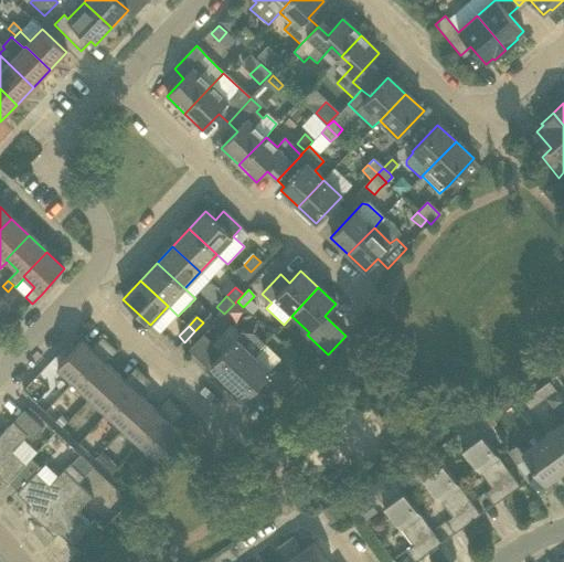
[(240,333),(238,335),(230,327),(212,346),(222,356),(210,367),(229,383),(265,345),(253,335),(240,333)]
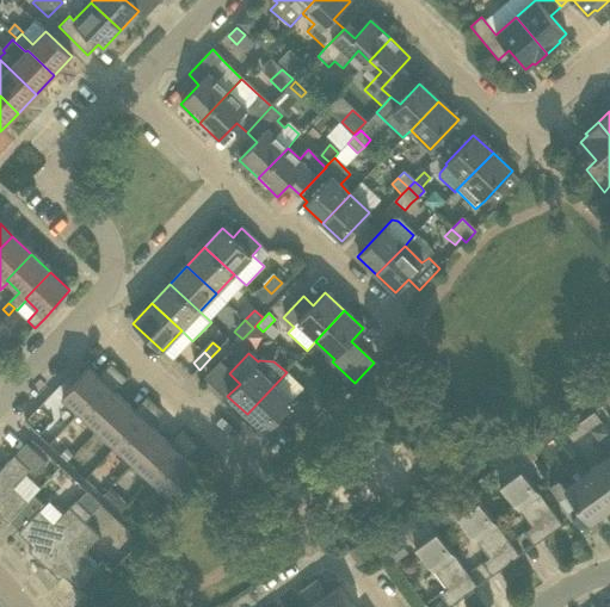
[(87,369),(61,397),(79,414),(118,372),(110,365),(98,378),(87,369)]
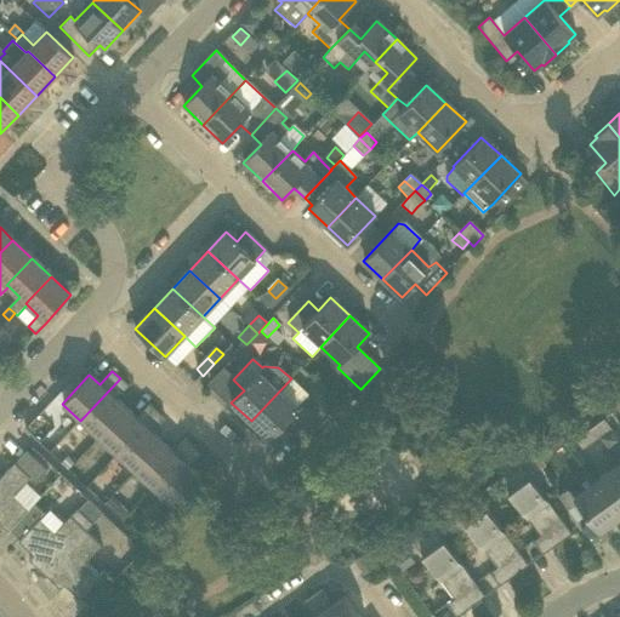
[(120,378),(80,421),(100,438),(126,409),(115,400),(128,387),(120,378)]
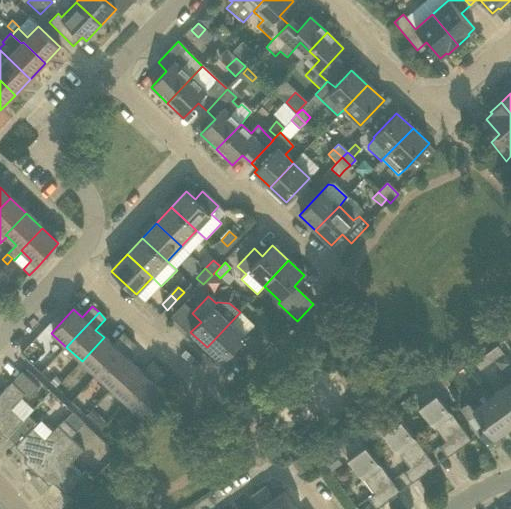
[(207,347),(222,362),(232,352),(241,360),(257,342),(249,334),(255,327),(240,312),(207,347)]
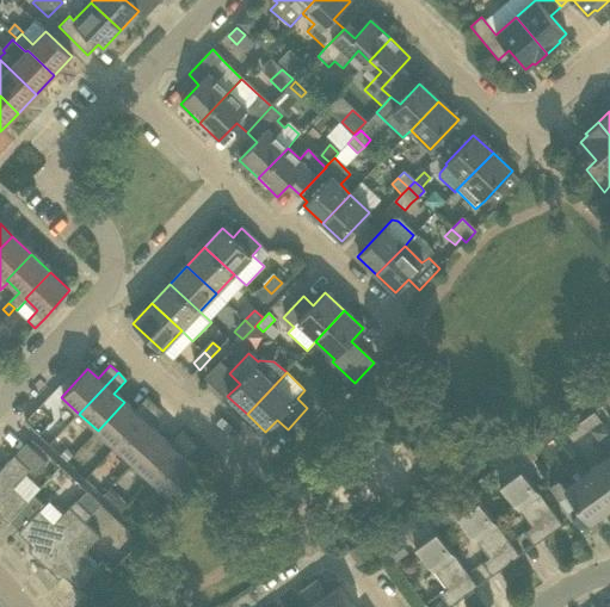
[(98,431),(116,447),(154,406),(146,398),(134,412),(124,402),(98,431)]
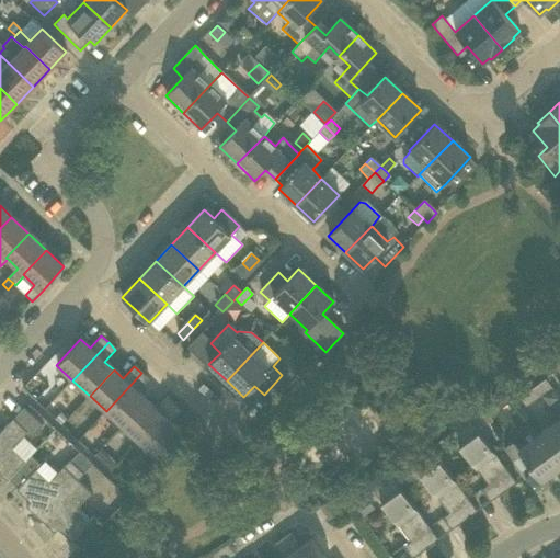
[(106,411),(123,426),(147,401),(137,393),(148,380),(141,373),(106,411)]
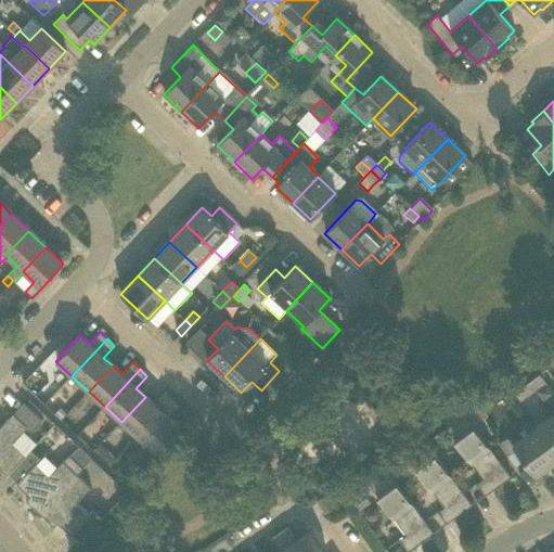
[(312,372),(304,382),(312,389),(321,380),(312,372)]
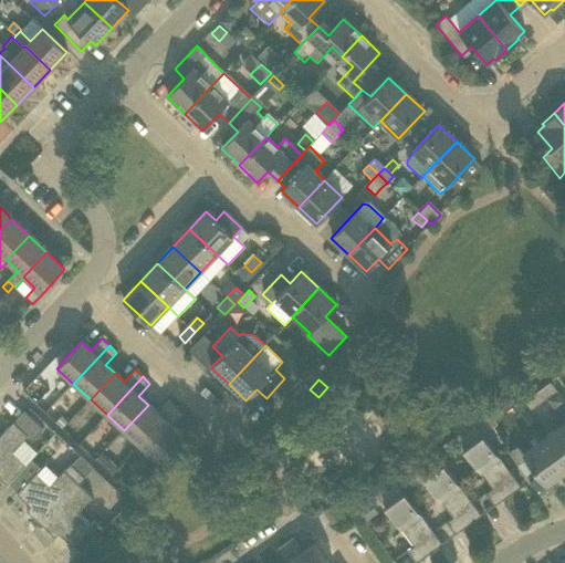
[(537,391),(544,400),(556,392),(550,383),(537,391)]
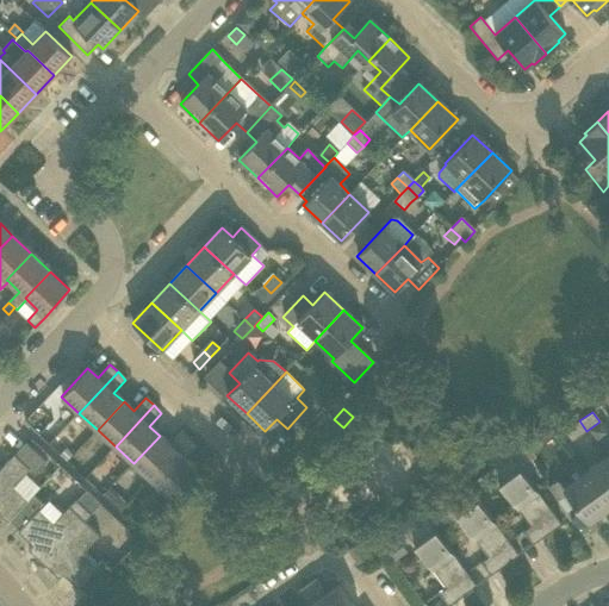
[(586,431),(579,420),(565,431),(572,442),(586,431)]
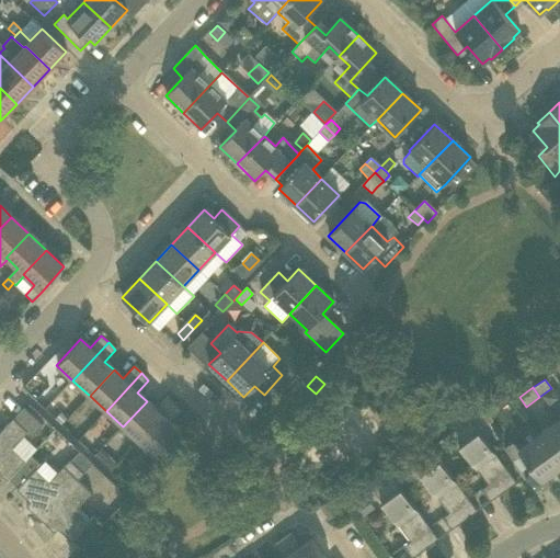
[(548,408),(559,399),(551,388),(539,397),(548,408)]
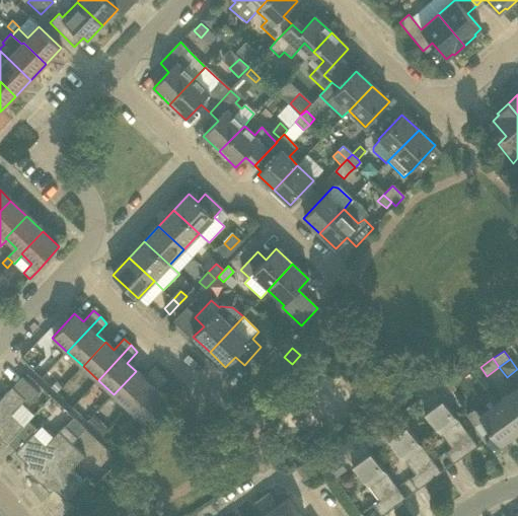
[(114,394),(129,409),(161,374),(154,367),(144,378),(136,371),(114,394)]
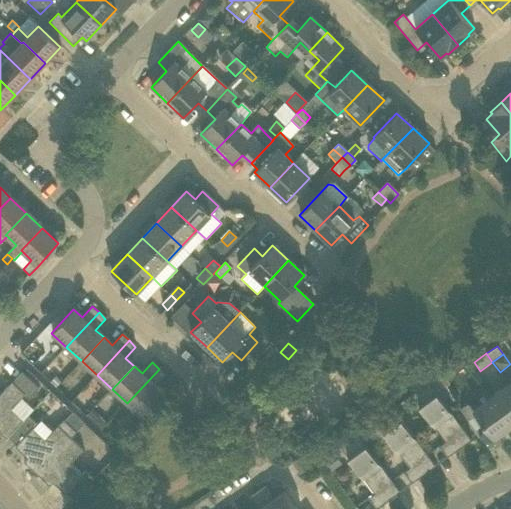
[(127,403),(142,417),(164,394),(155,385),(165,374),(159,369),(127,403)]
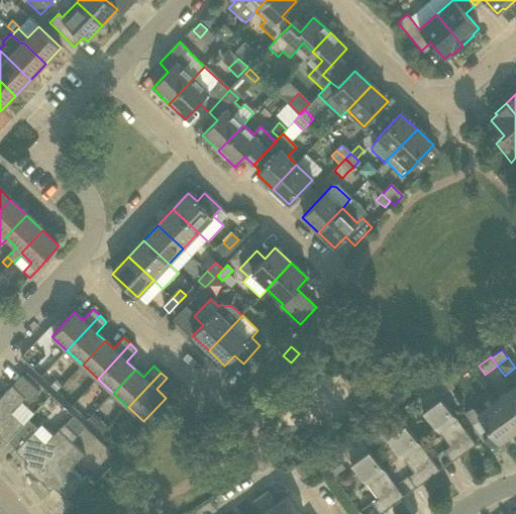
[(8,442),(28,420),(33,414),(21,403),(24,400),(29,404),(39,393),(22,377),(11,387),(0,398),(0,437),(6,443),(8,442)]
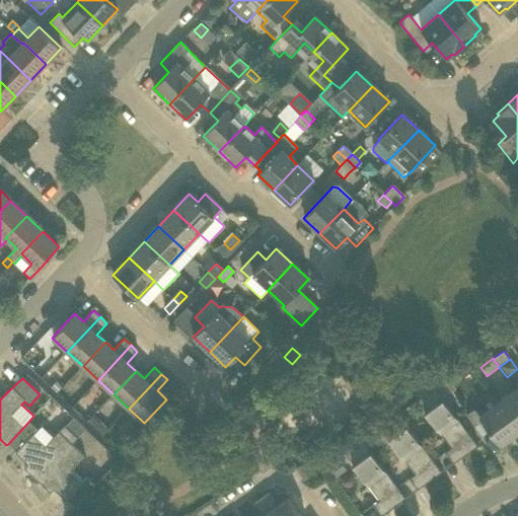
[(57,393),(62,388),(56,382),(51,388),(57,393)]
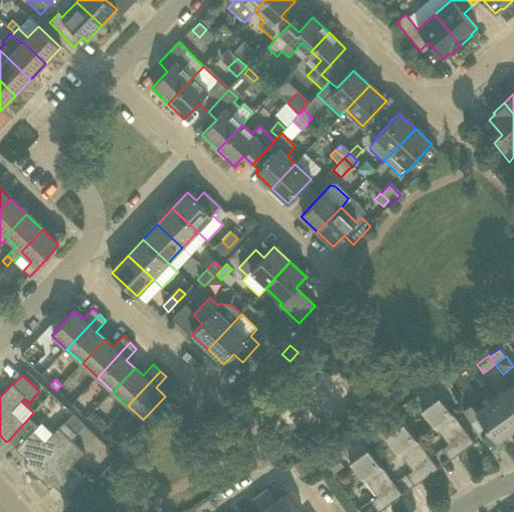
[(446,379),(442,381),(441,382),(447,391),(452,387),(447,380),(446,379)]
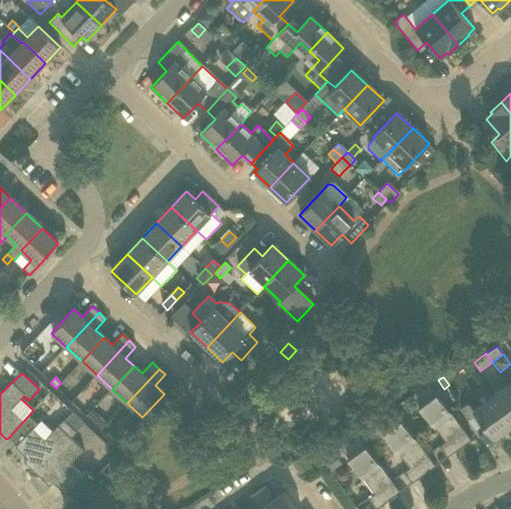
[(429,383),(411,396),(445,442),(439,447),(445,456),(468,439),(469,441),(470,440),(429,383)]
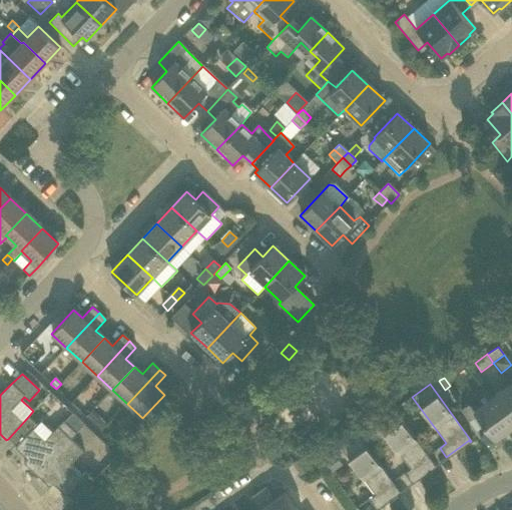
[(511,389),(509,386),(492,399),(511,427),(511,389)]
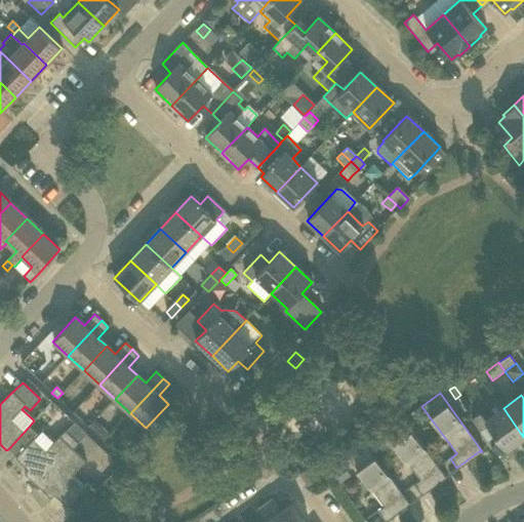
[(495,437),(506,450),(523,437),(504,408),(485,422),(480,414),(472,419),(481,432),(488,427),(495,437)]
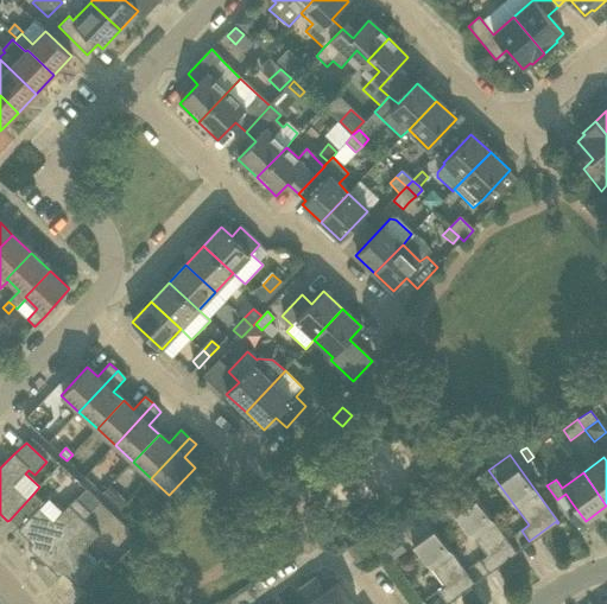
[(485,493),(478,482),(470,488),(478,497),(485,493)]
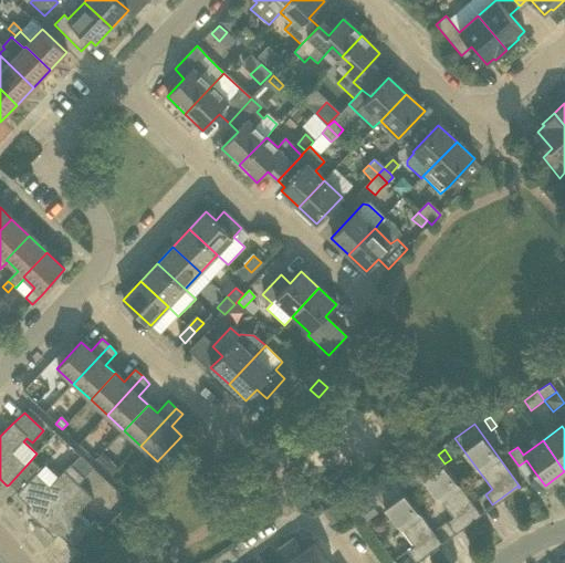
[(435,452),(415,467),(452,518),(446,523),(452,533),(478,514),(480,517),(481,515),(435,452)]
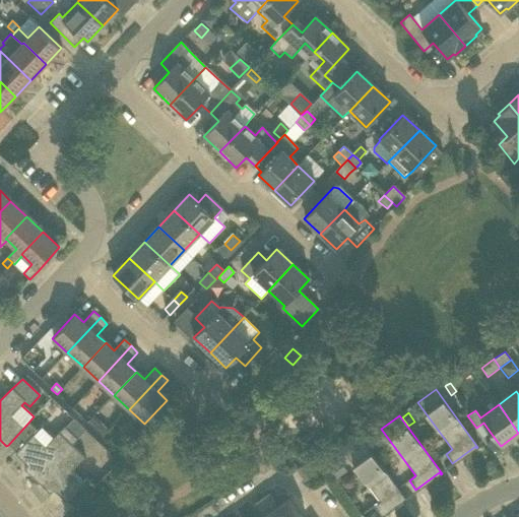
[(87,424),(103,437),(109,431),(93,416),(87,424)]
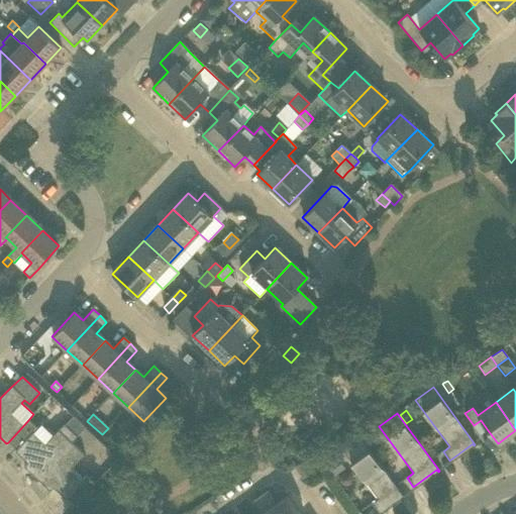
[(71,442),(84,428),(72,417),(65,425),(53,437),(40,426),(37,429),(28,420),(8,442),(16,450),(15,451),(27,464),(23,467),(36,480),(71,442)]
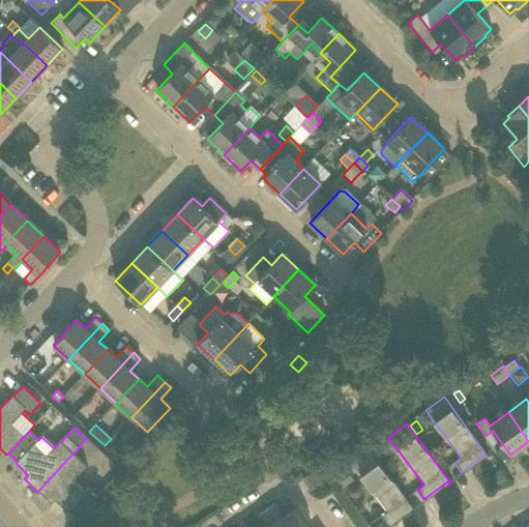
[(493,431),(486,436),(483,437),(491,447),(500,441),(493,431)]
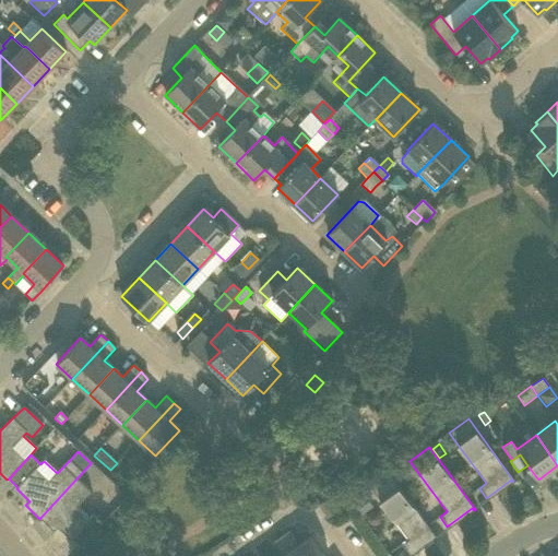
[(406,480),(399,469),(391,475),(391,476),(399,486),(406,480)]
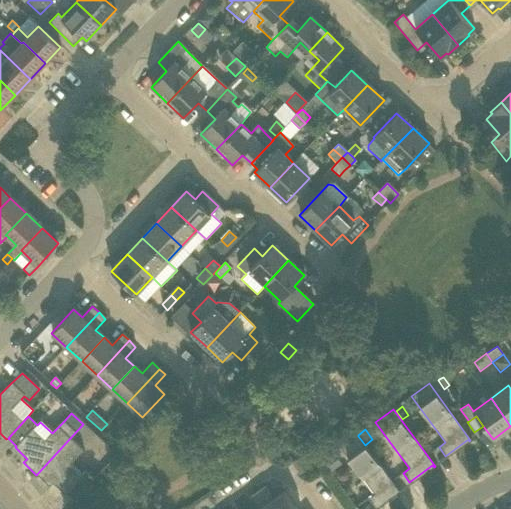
[(358,435),(340,448),(374,494),(368,499),(374,507),(397,491),(398,493),(399,492),(358,435)]
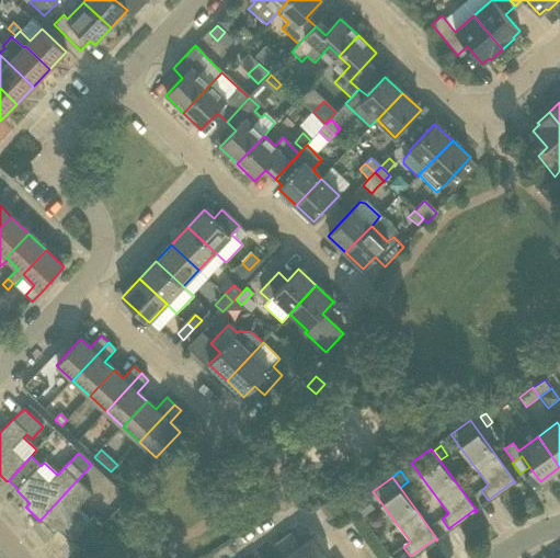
[(71,543),(81,550),(103,527),(93,517),(90,522),(77,509),(91,493),(77,480),(40,521),(54,534),(57,530),(71,543)]
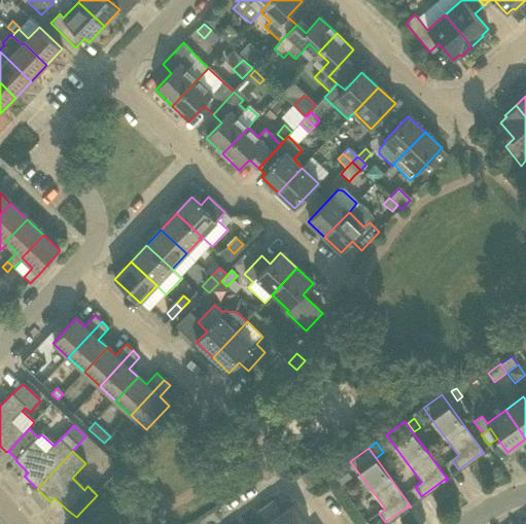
[(351,478),(344,467),(334,475),(340,485),(351,478)]
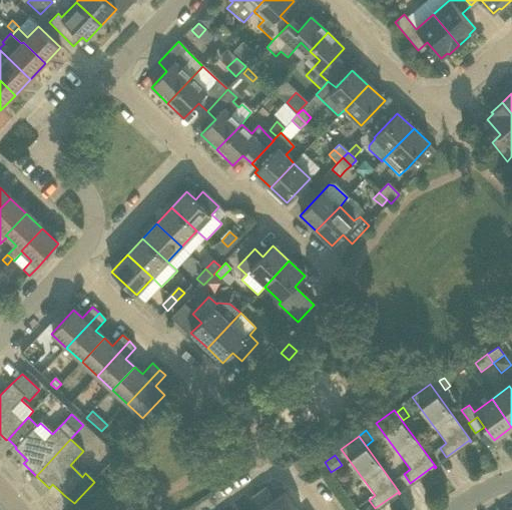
[(301,457),(293,463),(301,475),(309,469),(301,457)]
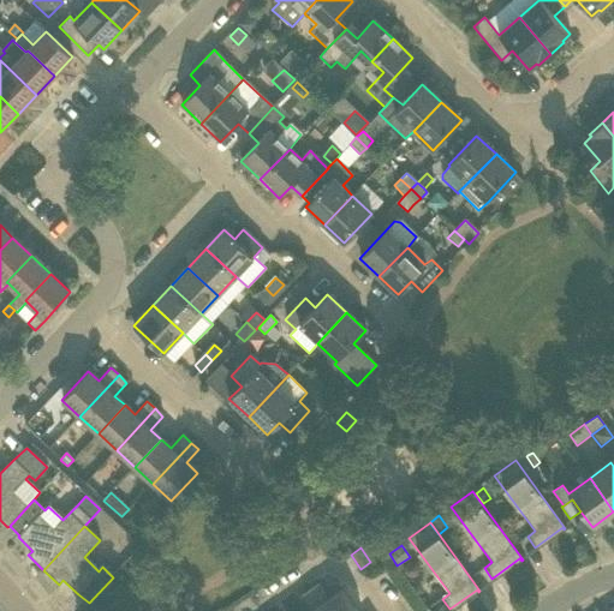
[(355,610),(340,591),(328,599),(319,585),(310,589),(325,610),(355,610)]
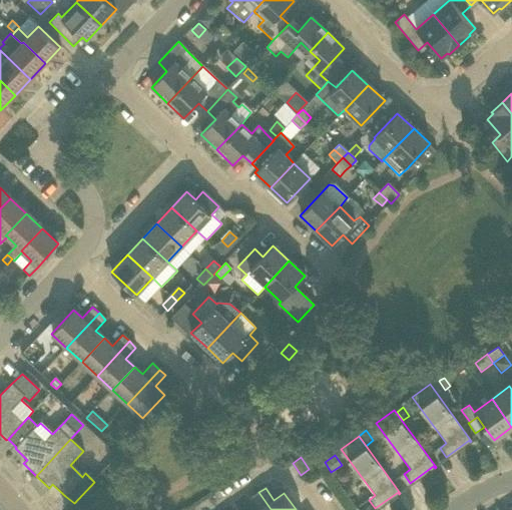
[(271,509),(259,492),(250,498),(259,509),(271,509)]
